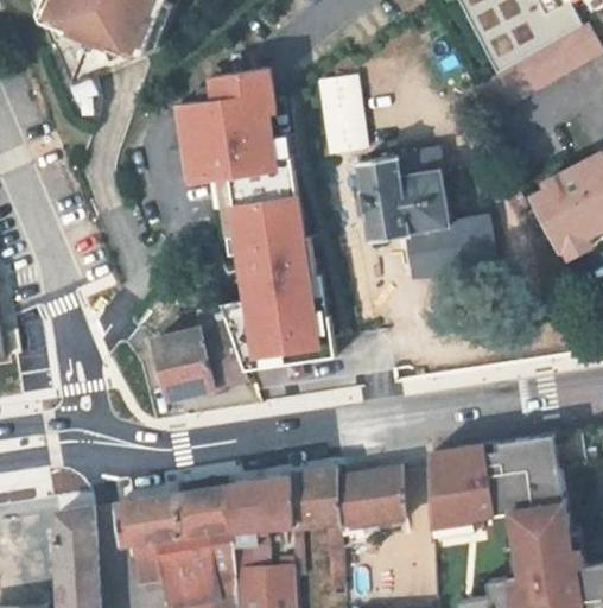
[(32,0),(48,37),(56,33),(42,0),(32,0)]
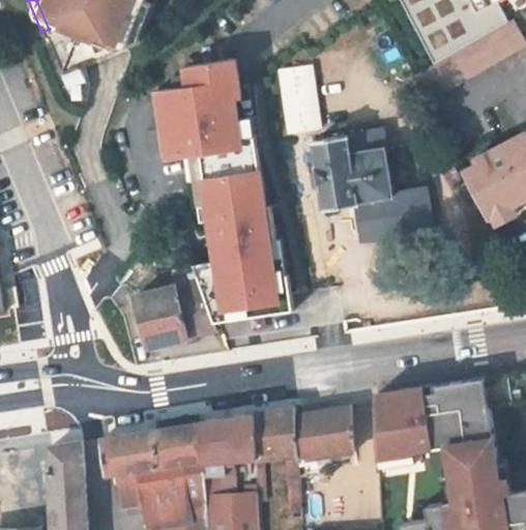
[(96,58),(126,47),(120,29),(124,20),(130,22),(139,0),(36,0),(49,29),(41,32),(57,72),(96,58)]
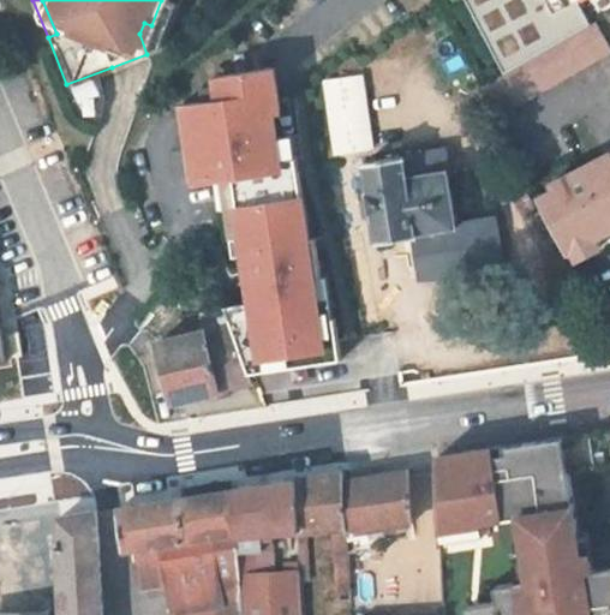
[(139,34),(147,54),(155,51),(173,6),(174,0),(161,0),(151,25),(144,23),(139,34)]
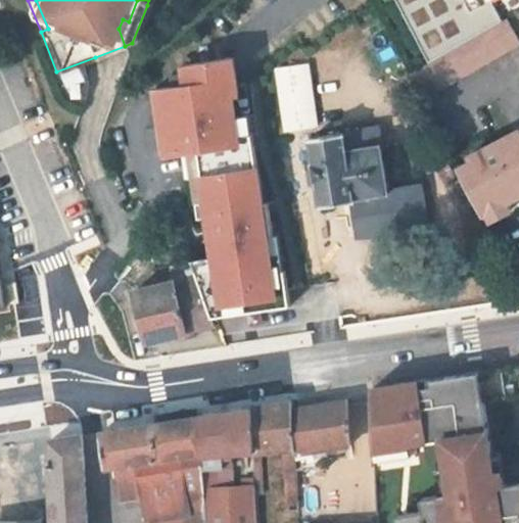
[(392,0),(428,64),(508,20),(501,8),(515,0),(392,0)]
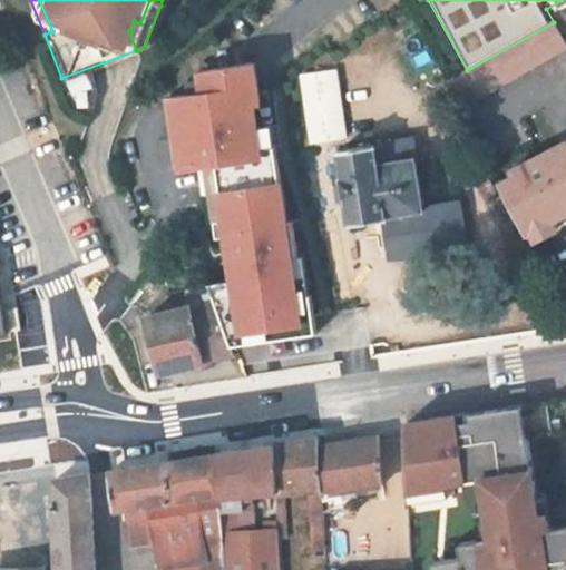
[(467,70),(442,82),(458,108),(565,47),(554,22),(467,70)]
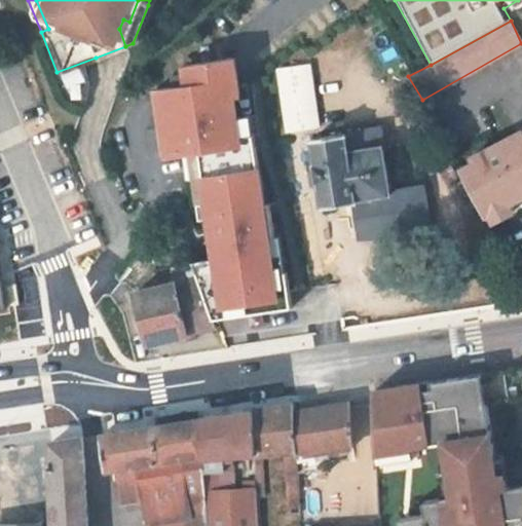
[(185,84),(152,92),(161,156),(186,152),(198,220),(207,219),(211,260),(191,263),(211,320),(290,307),(280,235),(272,236),(269,203),(260,204),(249,117),(233,118),(226,61),(184,67),(185,84)]
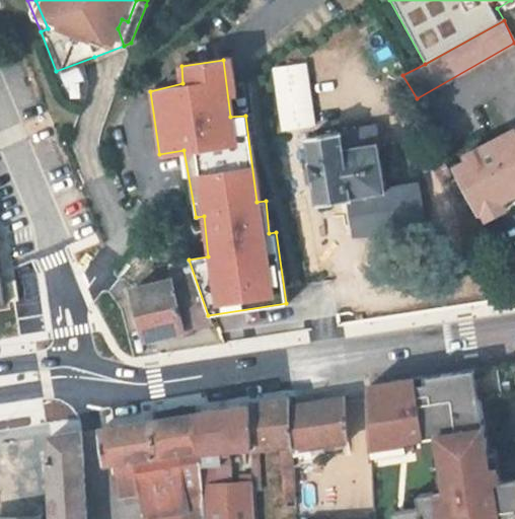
[(275,65),(279,129),(313,128),(310,63),(275,65)]
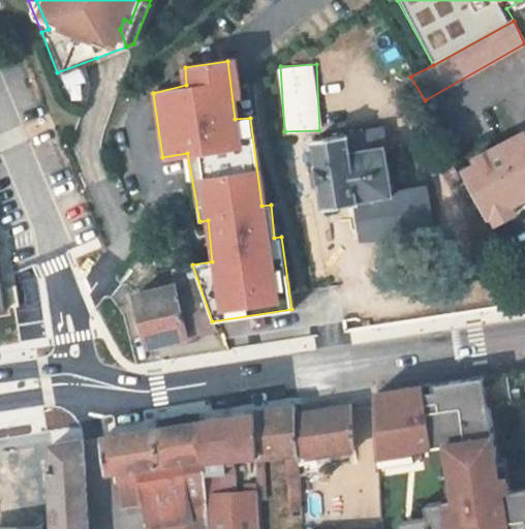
[(358,229),(359,240),(429,229),(424,190),(390,195),(380,131),(311,141),(315,165),(314,166),(317,184),(318,184),(322,209),(354,205),(354,208),(358,229)]
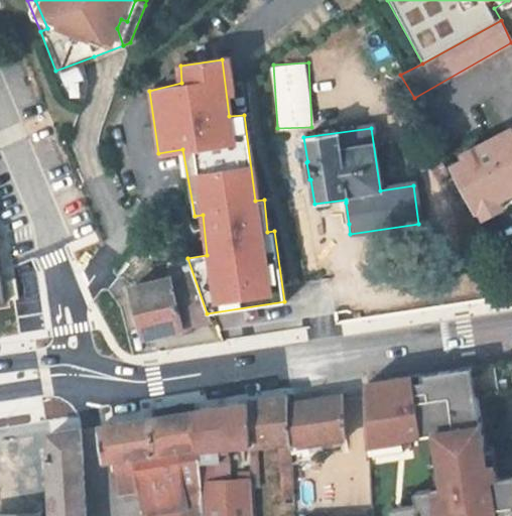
[(463,159),(449,166),(473,214),(511,192),(511,133),(501,139),(499,135),(460,155),(463,159)]
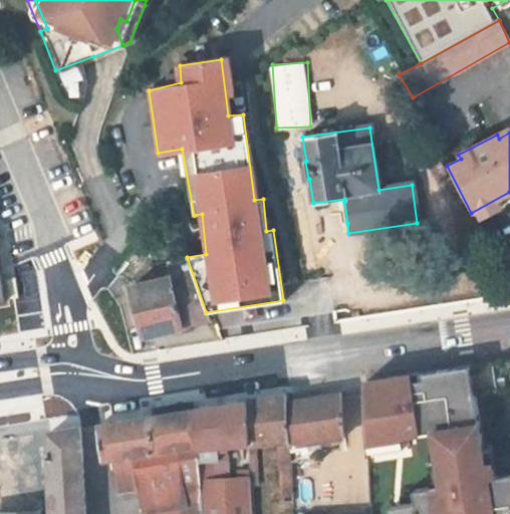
[(338,224),(347,223),(344,202),(336,203),(338,224)]
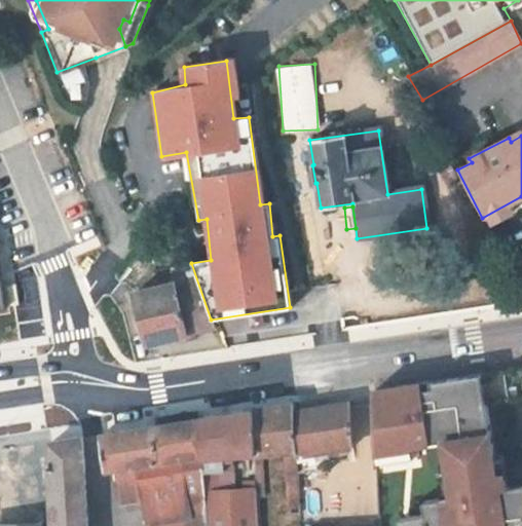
[(521,259),(513,259),(507,262),(518,286),(521,283),(521,259)]
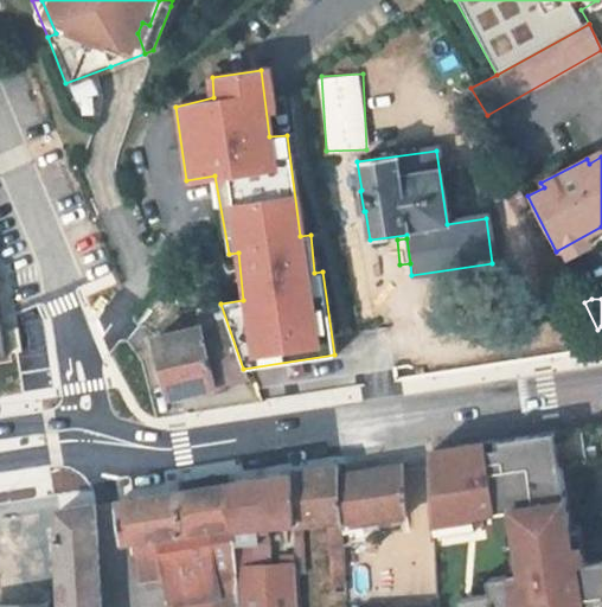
[(151,339),(154,350),(166,400),(247,378),(243,369),(221,304),(175,314),(180,332),(151,339)]
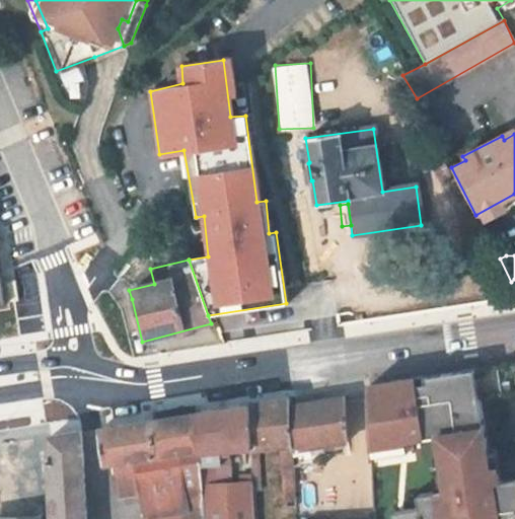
[(14,302),(11,282),(0,284),(0,291),(2,304),(14,302)]
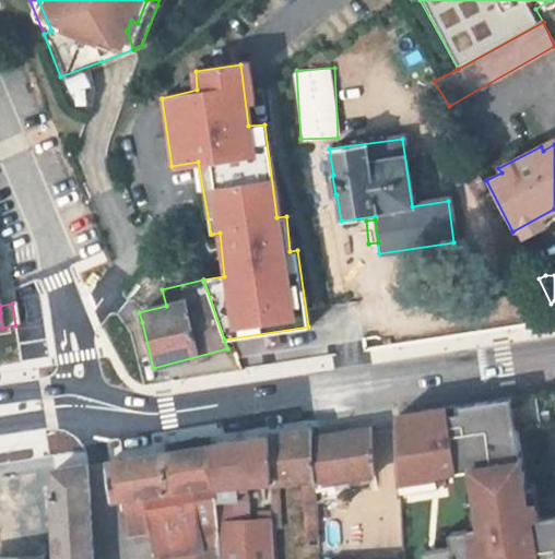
[(125,376),(153,368),(142,322),(113,330),(116,343),(96,354),(102,373),(124,368),(125,376)]
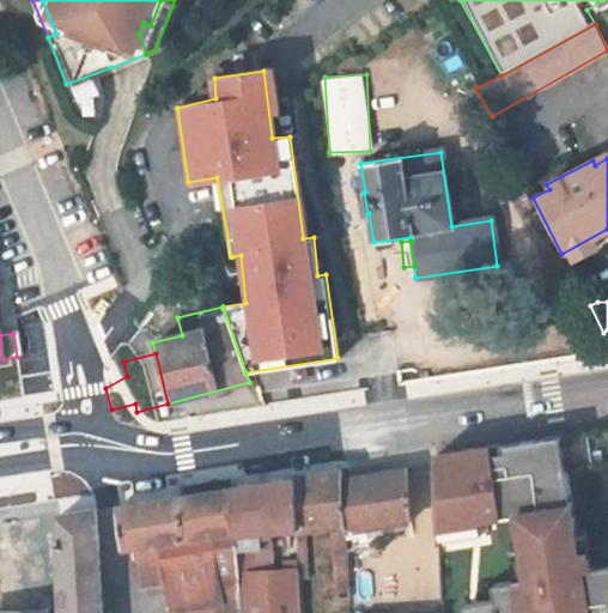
[(432,456),(435,529),(478,520),(476,517),(514,511),(518,544),(524,577),(512,578),(491,582),(493,598),(461,602),(462,612),(607,612),(607,563),(587,568),(583,550),(583,548),(576,550),(572,528),(564,469),(607,461),(607,428),(557,436),(432,456)]
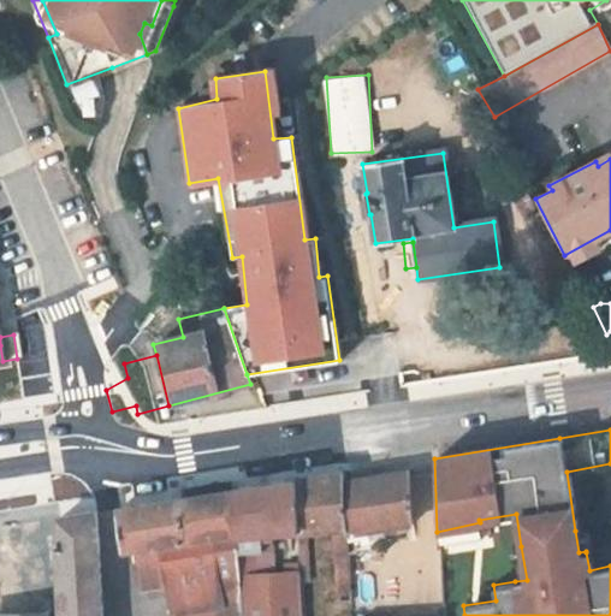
[(342,481),(345,552),(383,551),(381,529),(409,525),(405,472),(342,481)]
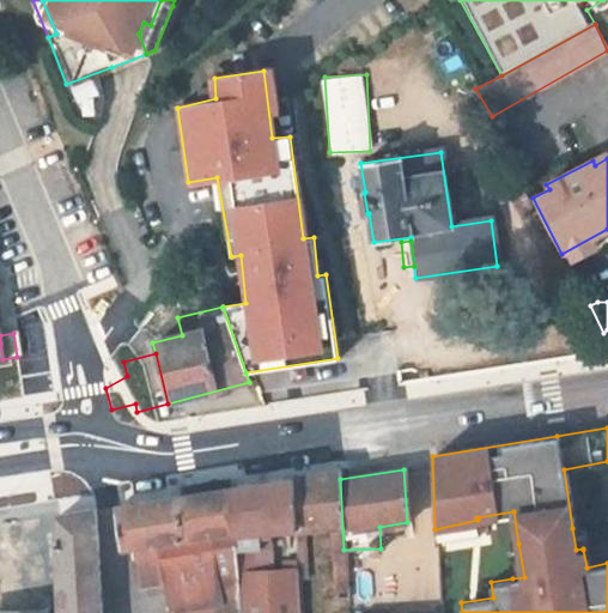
[(340,471),(291,478),(295,529),(293,529),(293,541),(303,541),(302,529),(330,527),(334,599),(346,598),(344,550),(340,479),(340,471)]
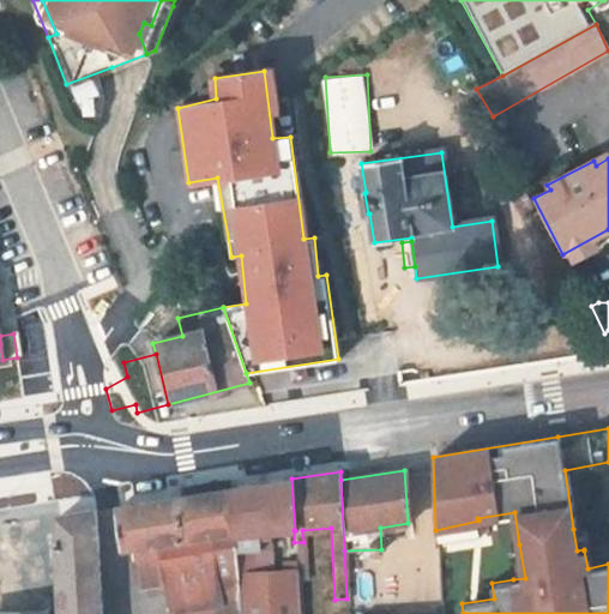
[(237,613),(297,613),(295,563),(279,563),(281,571),(271,572),(269,531),(294,530),(295,530),(291,479),(230,488),(237,613)]
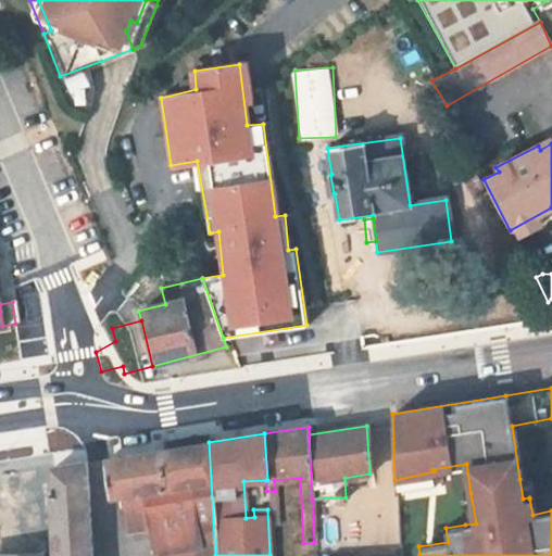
[(152,555),(215,555),(209,442),(104,459),(111,497),(121,495),(142,492),(148,531),(152,555)]
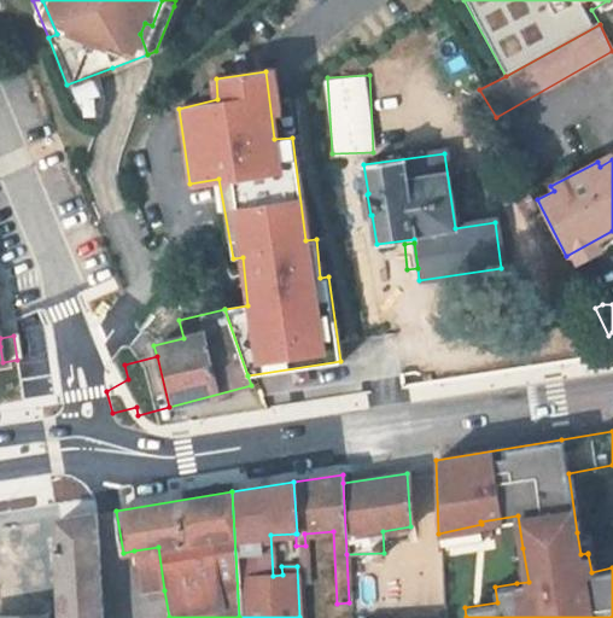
[(56,522),(57,549),(59,617),(98,617),(93,516),(56,522)]
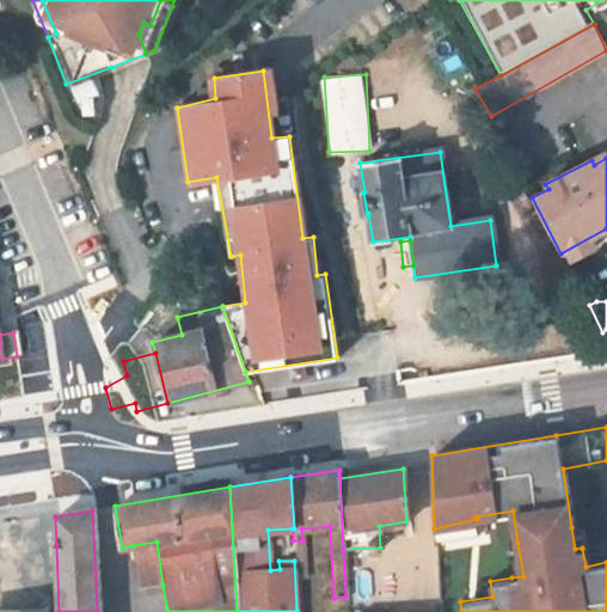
[(47,611),(46,518),(0,524),(0,611),(47,611)]
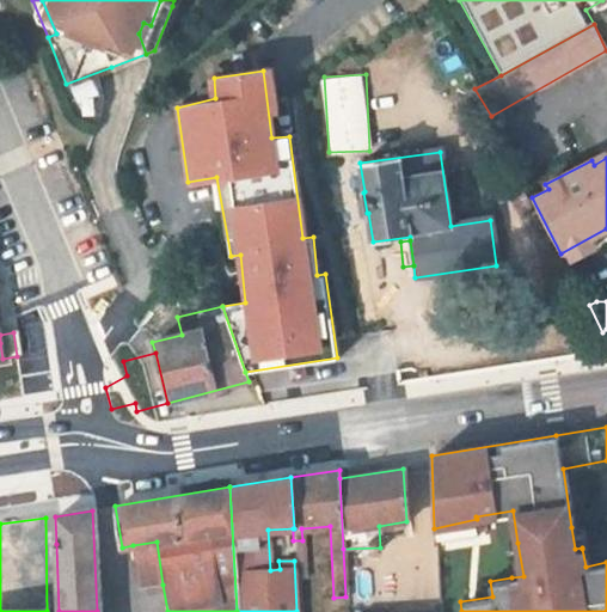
[(434,528),(435,540),(479,531),(477,519),(434,528)]
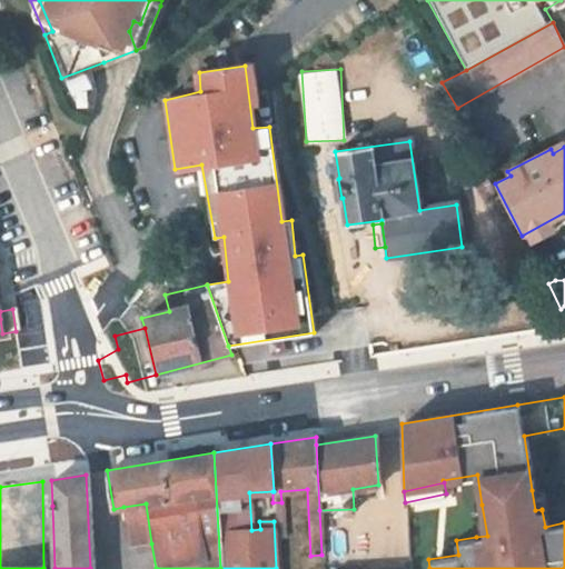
[(535,510),(542,509),(542,510),(546,509),(543,488),(532,490),(535,510)]
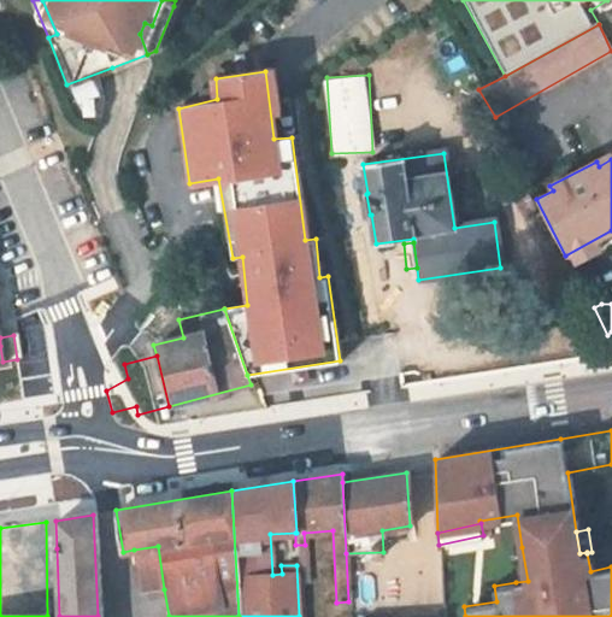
[(134,550),(140,593),(164,589),(158,546),(134,550)]
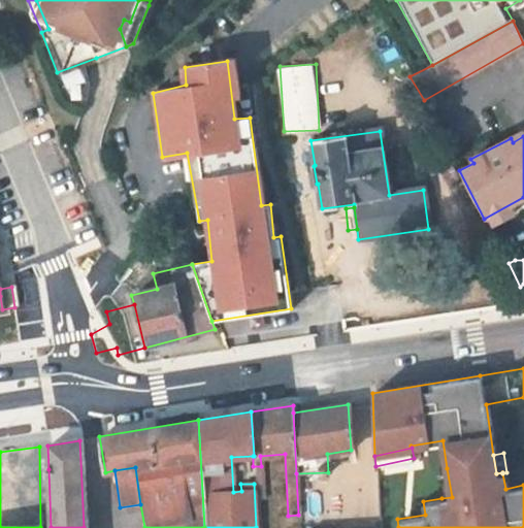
[(436,470),(441,498),(452,497),(447,468),(436,470)]
